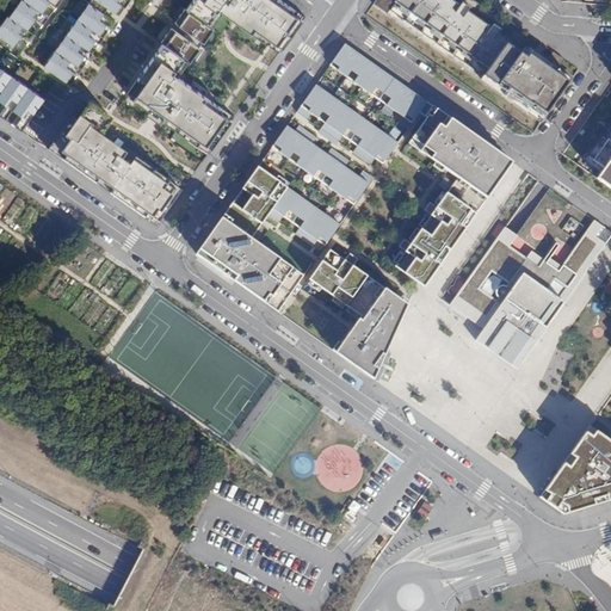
[(65,0),(24,0),(25,0),(24,0),(22,0),(11,16),(10,14),(0,26),(0,35),(13,45),(22,35),(30,42),(36,35),(29,29),(37,18),(45,25),(50,18),(43,13),(51,2),(60,8),(65,0)]
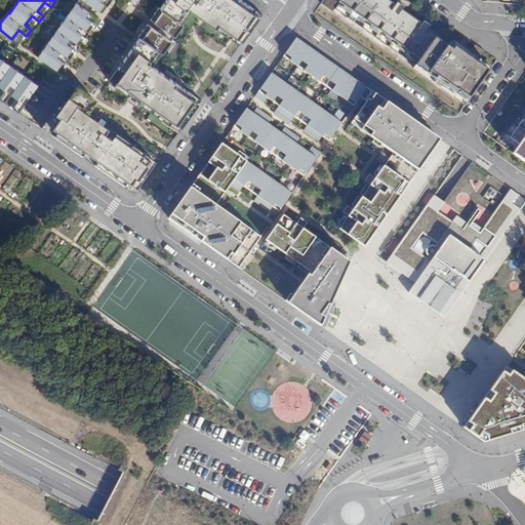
[(106,0),(85,0),(99,9),(106,0)]
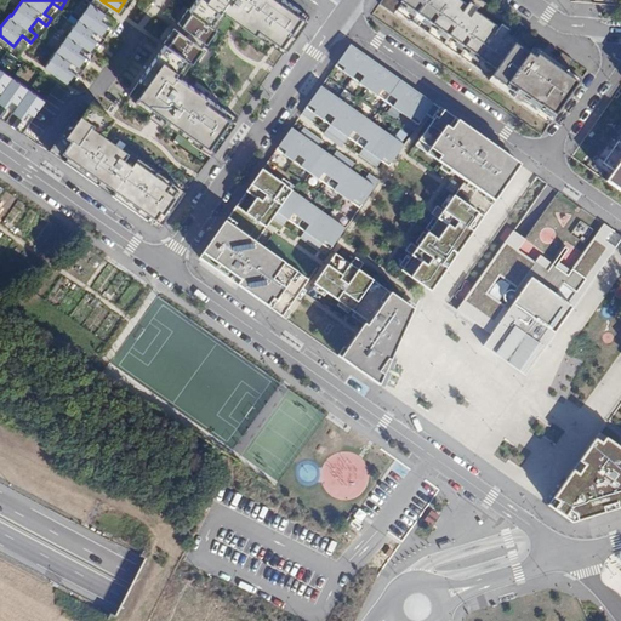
[(305,26),(311,16),(288,0),(197,0),(191,9),(189,7),(178,22),(195,34),(192,39),(175,28),(165,41),(166,43),(130,95),(201,146),(204,142),(216,151),(239,118),(177,74),(188,58),(191,60),(200,45),(199,45),(203,39),(204,40),(214,26),(208,21),(218,5),(285,52),(305,26)]
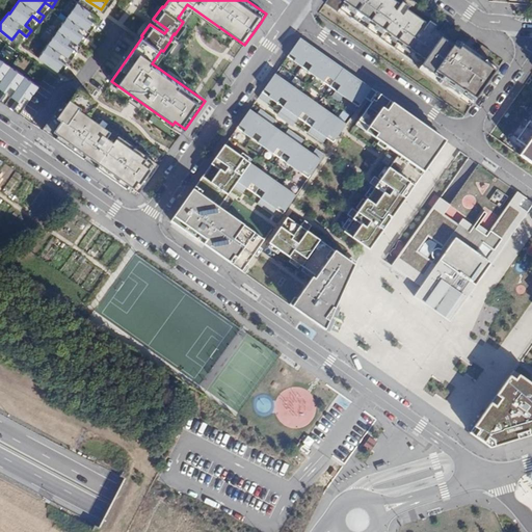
[(471,106),(497,70),(485,61),(491,52),(481,45),(478,50),(483,54),(481,57),(464,46),(462,50),(445,37),(453,25),(448,21),(440,33),(435,30),(437,27),(431,22),(429,25),(408,10),(410,7),(403,3),(401,6),(393,0),(326,0),(325,3),(471,106)]
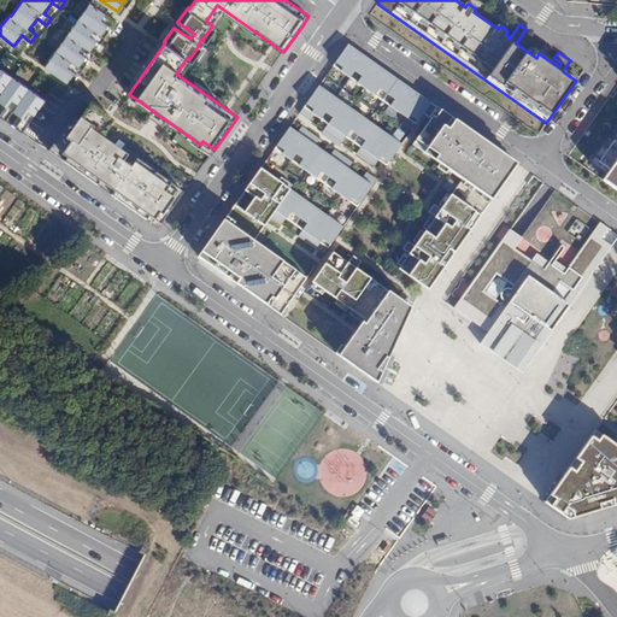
[(113,19),(90,1),(47,65),(68,81),(113,19)]
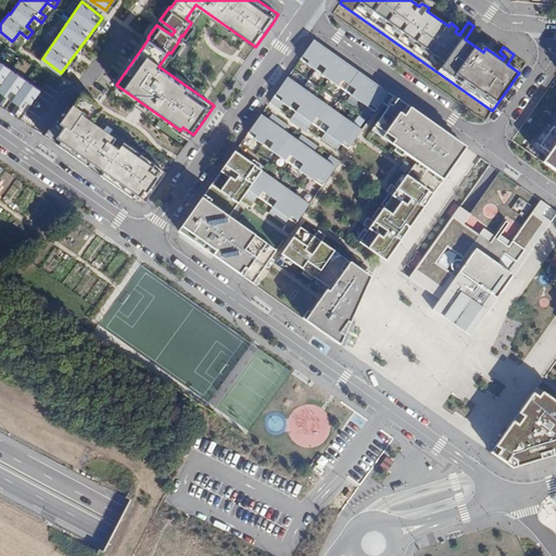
[(301,59),(375,112),(389,92),(314,39),(301,59)]
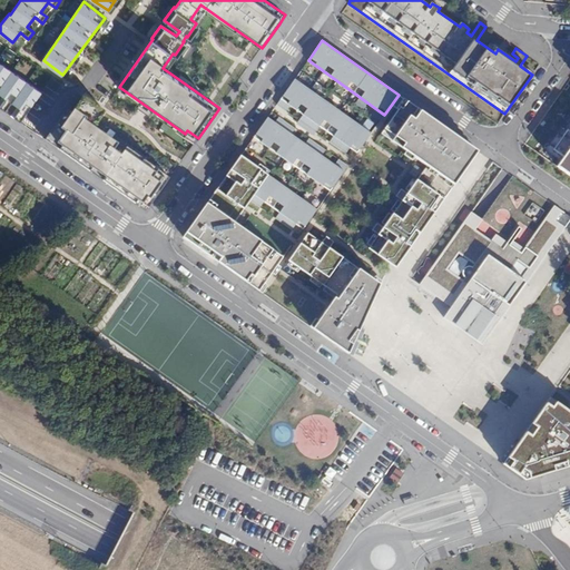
[(42,92),(0,62),(0,92),(7,98),(0,107),(6,111),(12,101),(22,108),(16,118),(21,121),(42,92)]
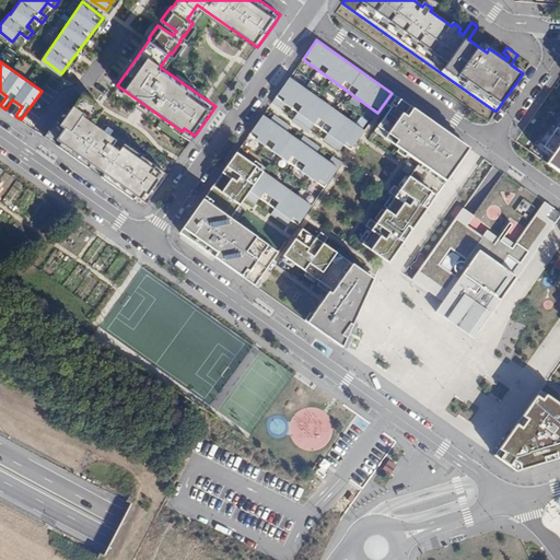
[(70,85),(81,78),(74,69),(63,78),(70,85)]
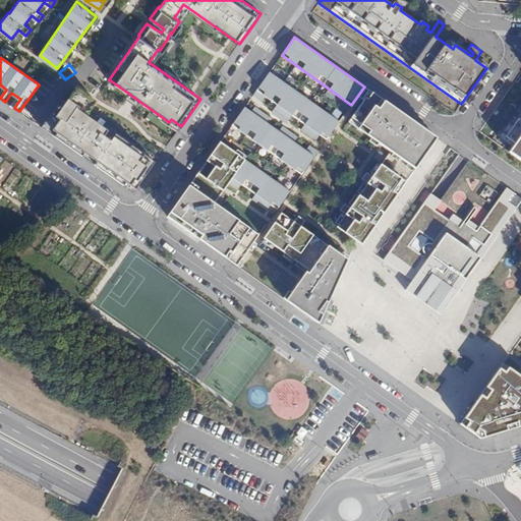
[(256,91),(327,139),(340,122),(270,72),(256,91)]
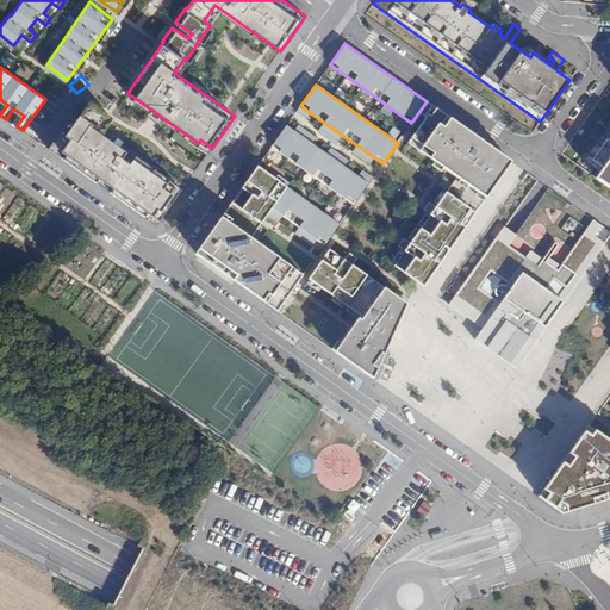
[(157,225),(182,190),(136,156),(135,159),(103,135),(113,118),(91,103),(67,136),(61,132),(49,149),(157,225)]
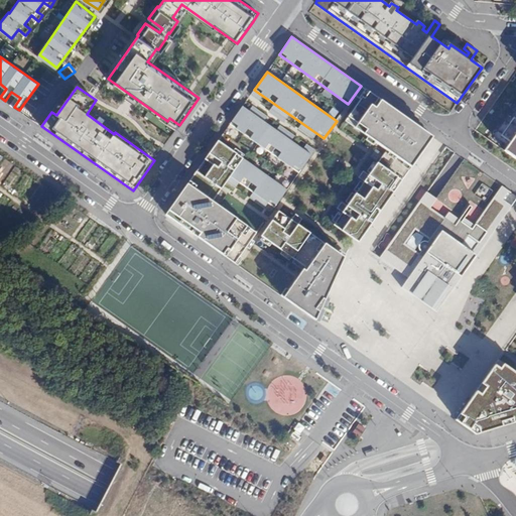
[(386,151),(411,168),(433,138),(367,90),(348,117),(358,123),(355,128),(386,151)]
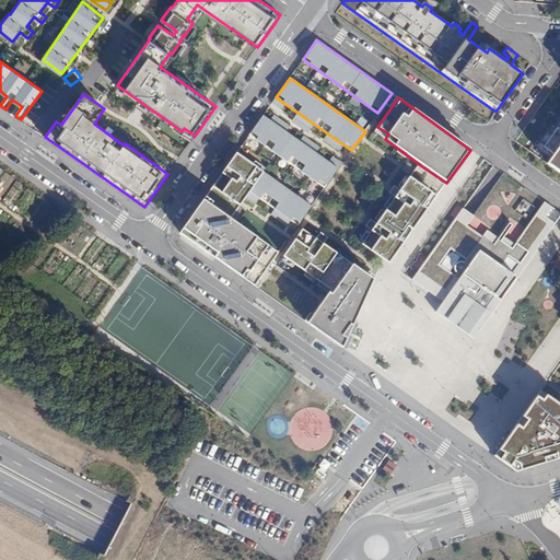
[(249,135),(325,187),(338,168),(263,115),(249,135)]
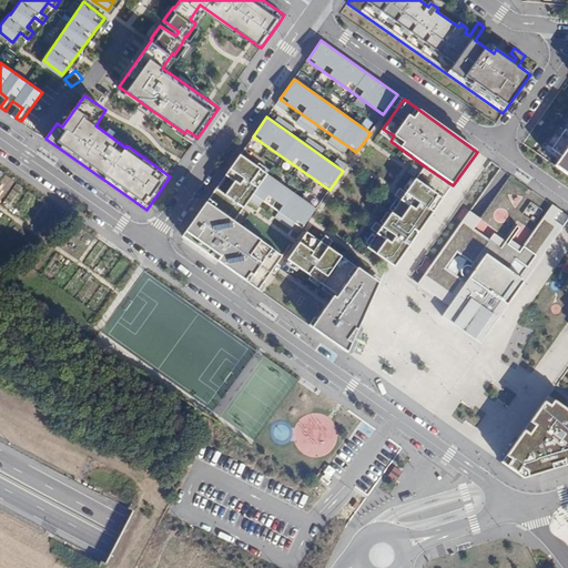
[(567,148),(555,168),(567,176),(567,148)]
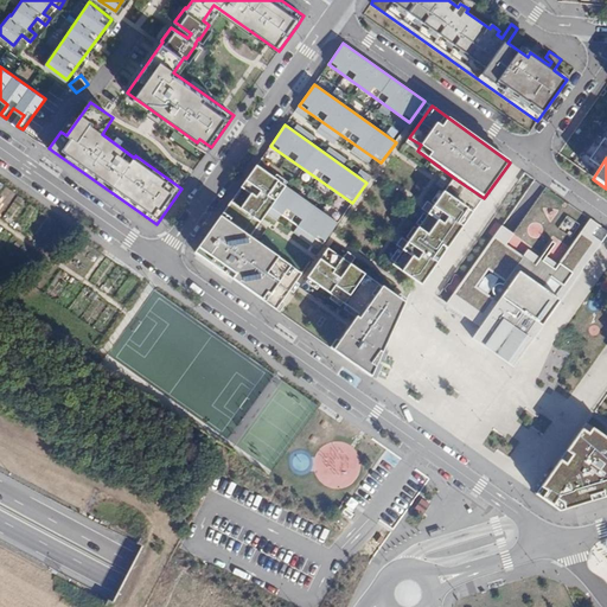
[(272,208),(286,186),(257,166),(231,200),(261,222),(272,208)]
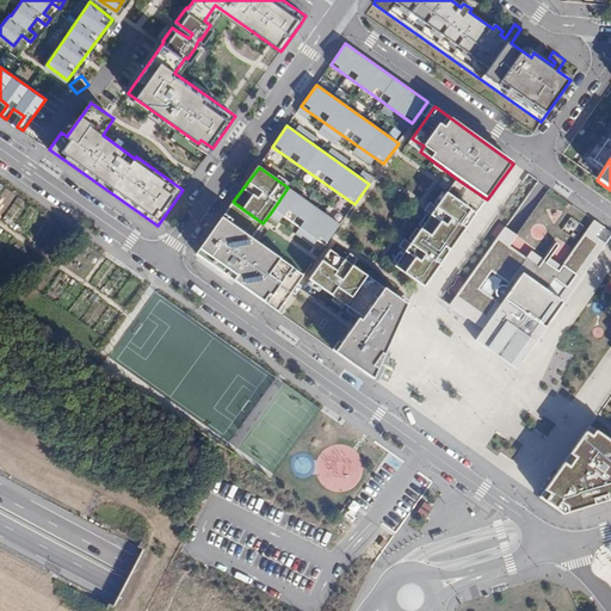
[(446,193),(476,215),(487,199),(457,179),(446,193)]
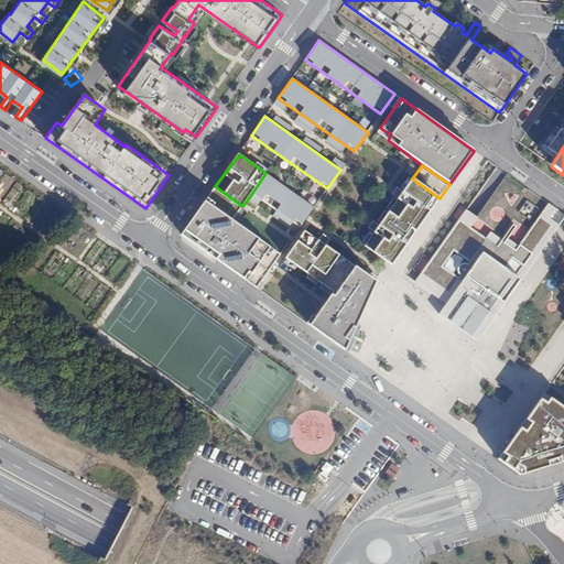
[(488,245),(528,271),(563,218),(563,213),(502,171),(464,227),(488,245)]
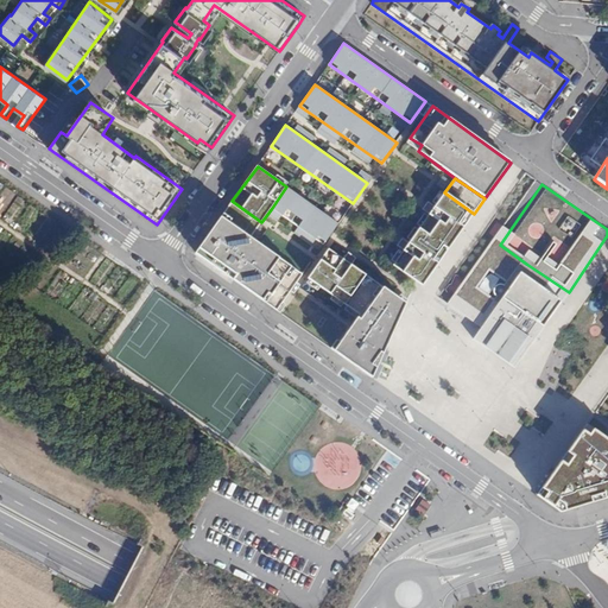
[(337,223),(286,187),(272,208),(322,244),(337,223)]
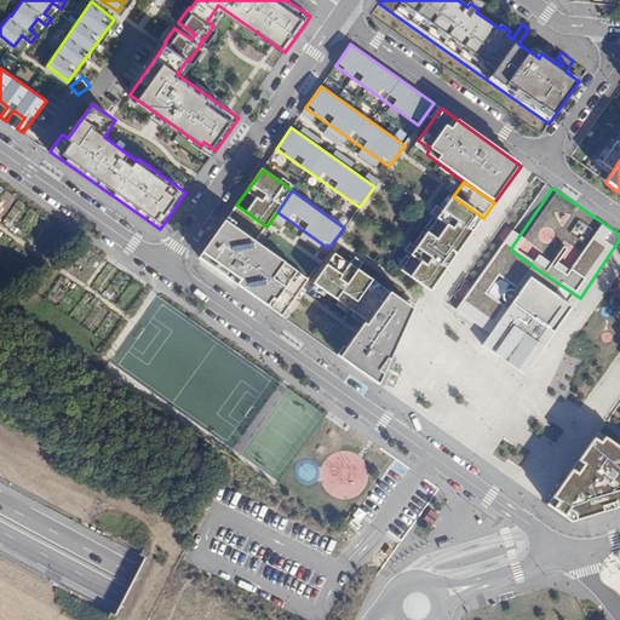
[(483,218),(453,196),(443,211),(436,206),(430,213),(437,218),(417,247),(411,242),(405,250),(412,256),(401,270),(430,291),(483,218)]
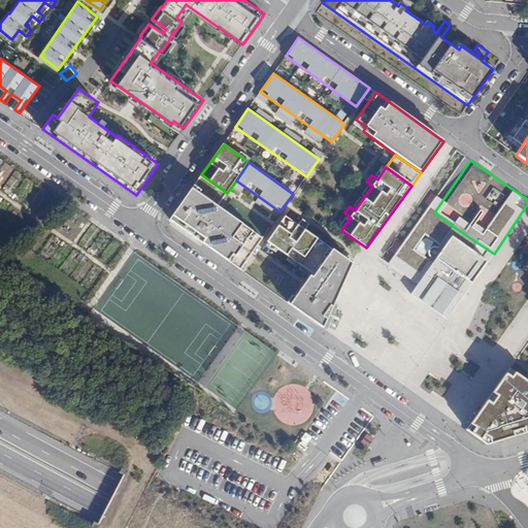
[(227,193),(201,174),(192,188),(217,205),(223,210),(233,197),(227,193)]
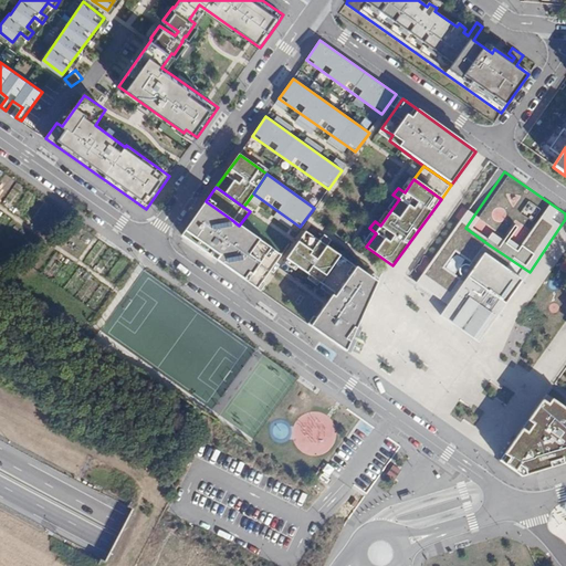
[(239,226),(232,220),(206,201),(181,234),(257,289),(281,255),(247,231),(239,226)]
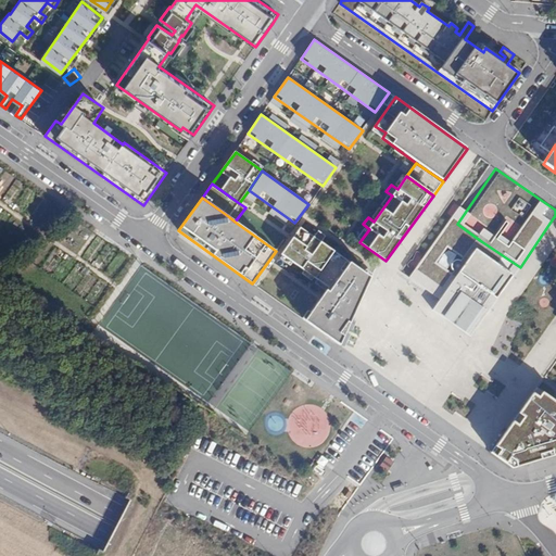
[(328,287),(348,261),(320,242),(325,236),(318,230),(314,236),(300,227),(281,253),(328,287)]
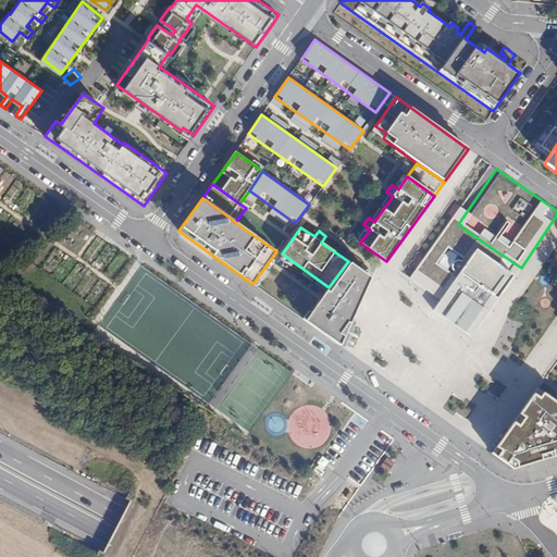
[(521,268),(482,242),(434,310),(472,337),(521,268)]
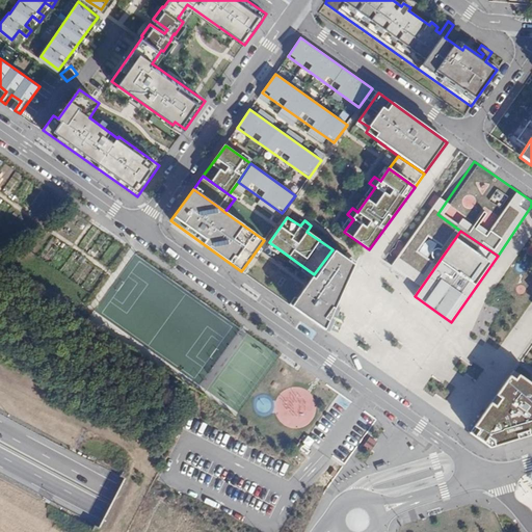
[(397,258),(406,245),(399,240),(391,253),(397,258)]
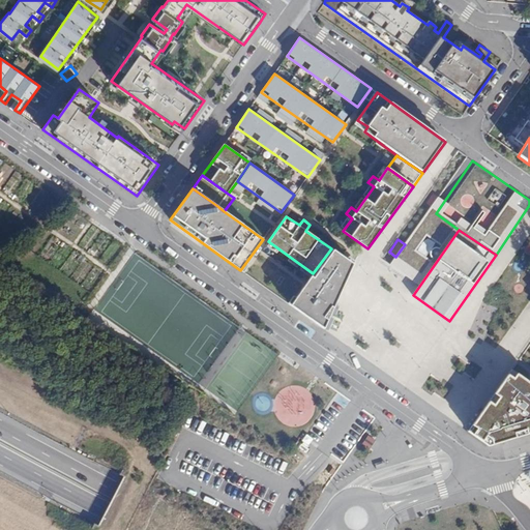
[(331,248),(313,273),(290,305),(324,329),(354,264),(331,248)]
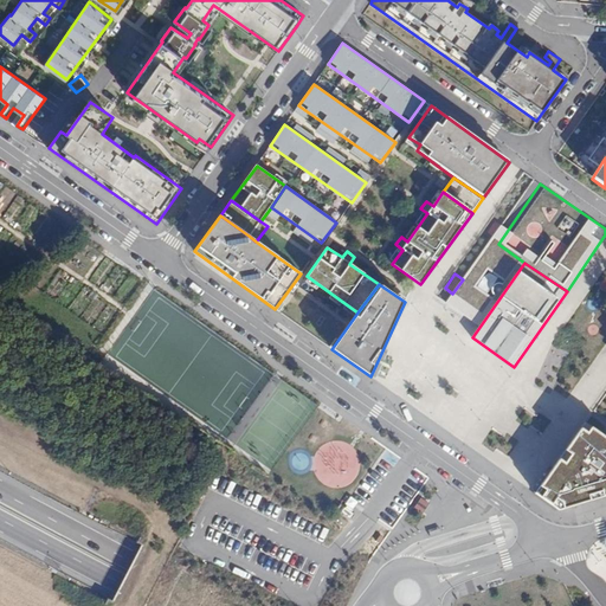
[(605,440),(591,431),(587,436),(579,431),(563,453),(558,462),(539,488),(535,492),(541,497),(552,504),(560,510),(561,509),(590,501),(601,497),(605,495),(605,440)]
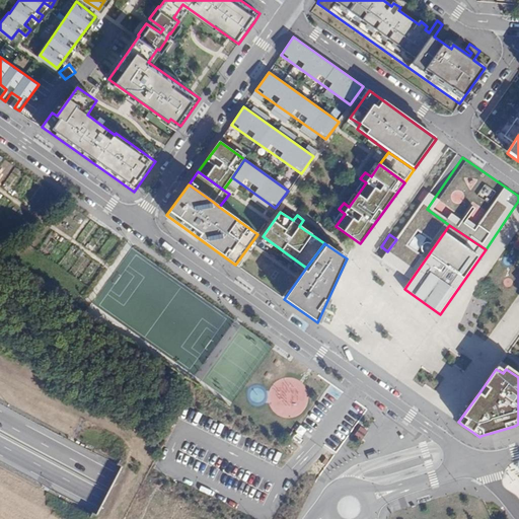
[(356,434),(363,439),(369,431),(362,426),(356,434)]
